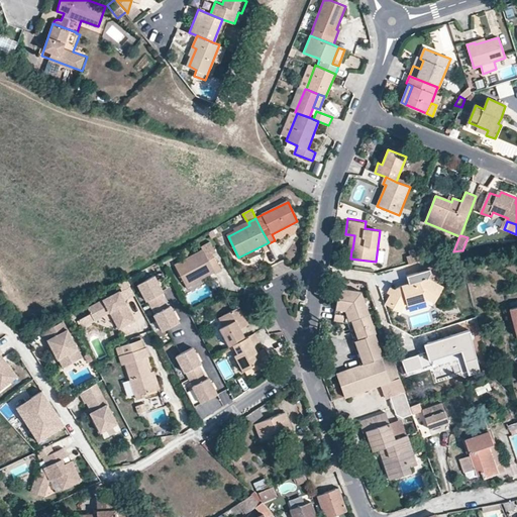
[(215,272),(216,274),(222,271),(214,253),(216,251),(211,241),(202,245),(204,248),(174,263),(184,284),(197,278),(198,280),(215,272)]
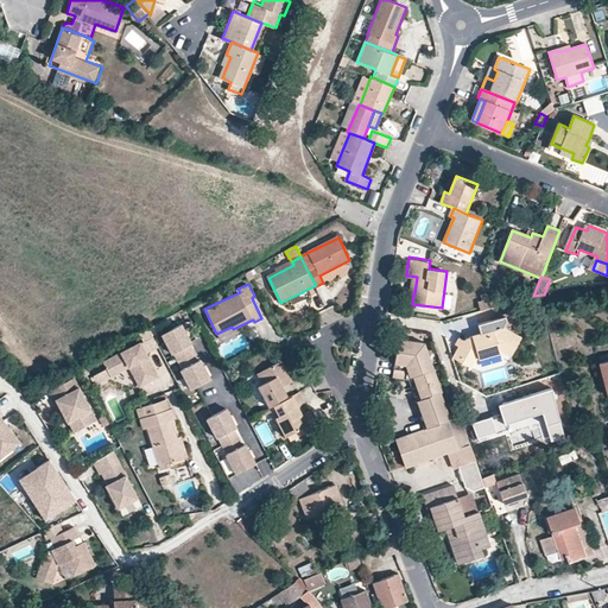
[(489,299),(485,302),(479,303),(481,311),(492,308),(489,299)]
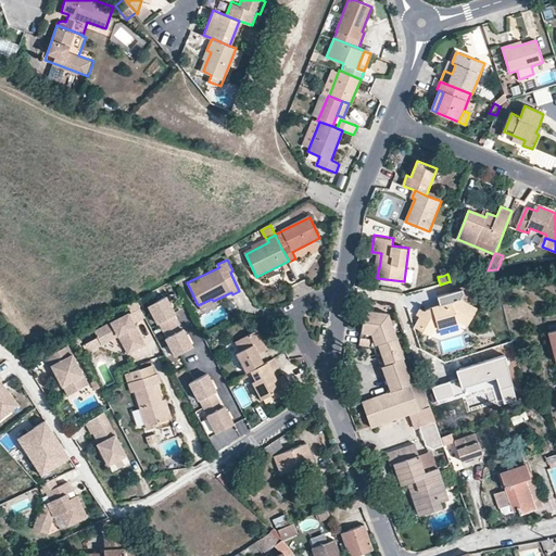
[(305,279),(299,285),(306,294),(313,289),(305,279)]
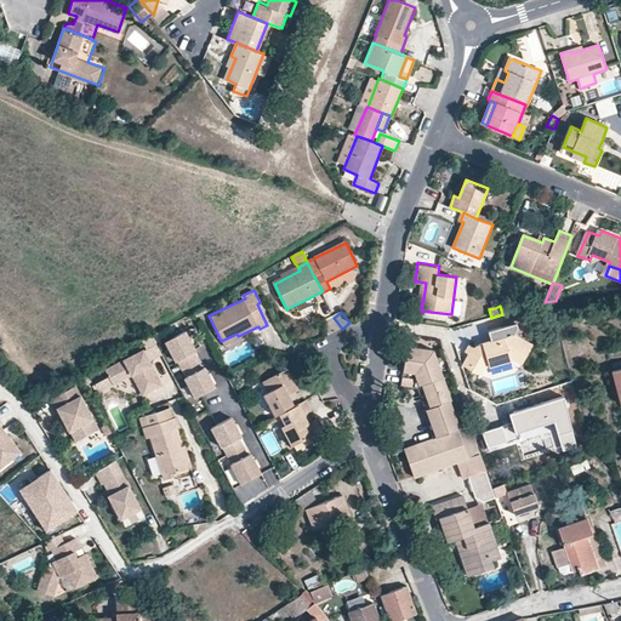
[(516,337),(520,341),(527,330),(524,319),(517,322),(518,325),(519,324),(520,329),(516,337)]
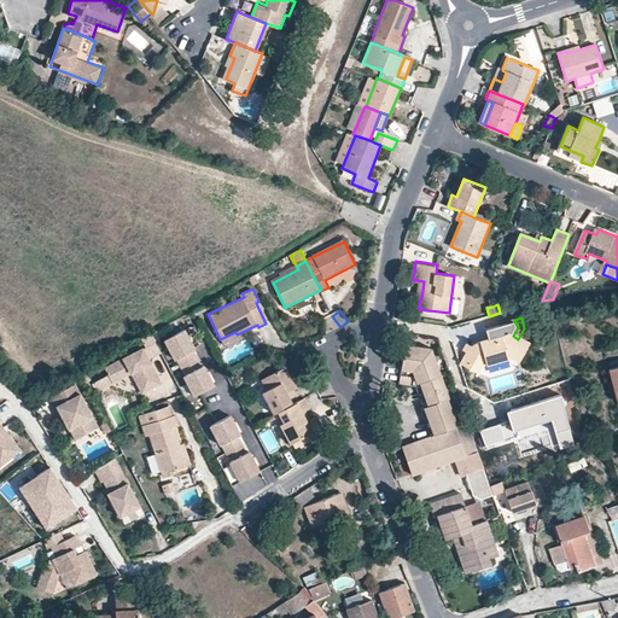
[(516,324),(489,331),(491,340),(471,347),(461,365),(479,374),(484,367),(511,360),(518,365),(529,345),(518,339),(513,336),(518,327),(517,322),(516,324)]
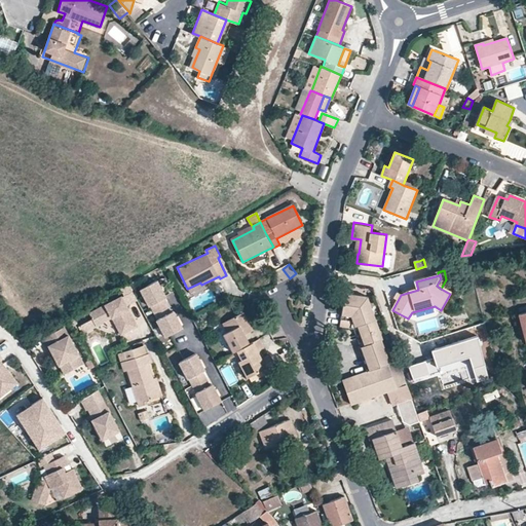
[(140,290),(149,306),(149,305),(163,298),(165,297),(157,280),(140,290)]
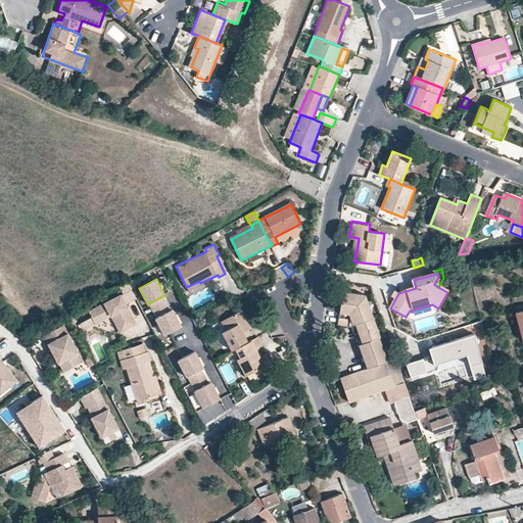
[(127,297),(135,293),(128,281),(120,285),(125,293),(127,297)]
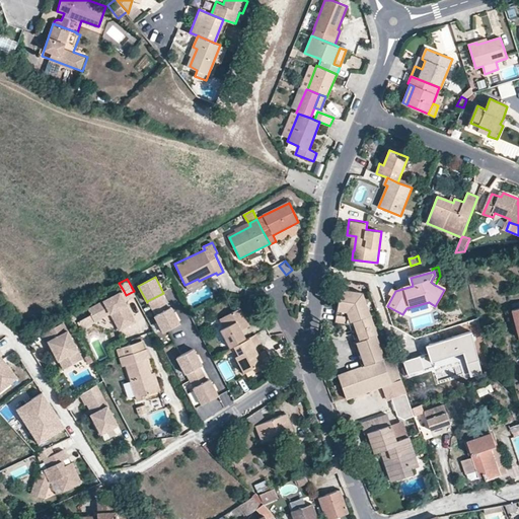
[(198,279),(184,285),(188,290),(200,284),(199,281),(198,279)]
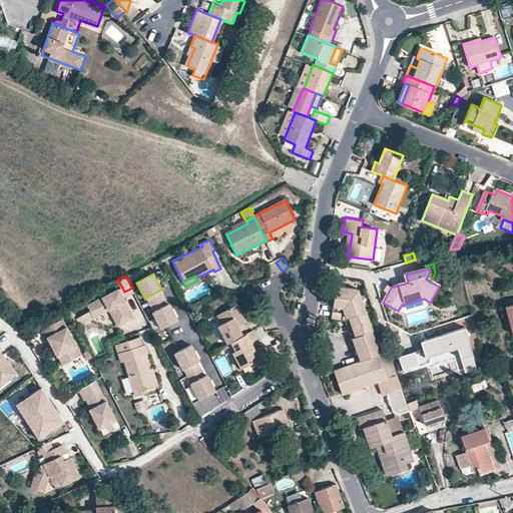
[(360,290),(338,286),(331,318),(346,321),(348,313),(350,314),(359,337),(357,337),(358,340),(354,342),(362,362),(382,355),(373,331),(375,331),(360,290)]
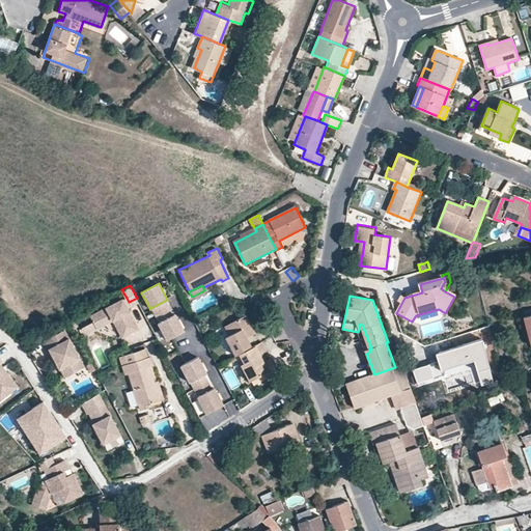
[(131,308),(126,298),(92,315),(100,329),(116,319),(126,337),(141,329),(131,308)]
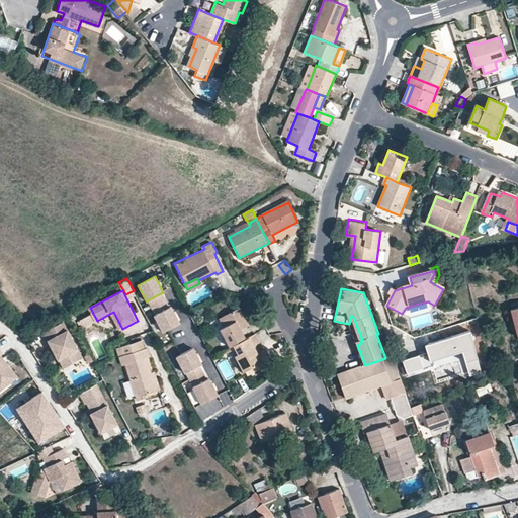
[(123,290),(122,290),(127,300),(137,295),(134,290),(125,294),(123,290)]
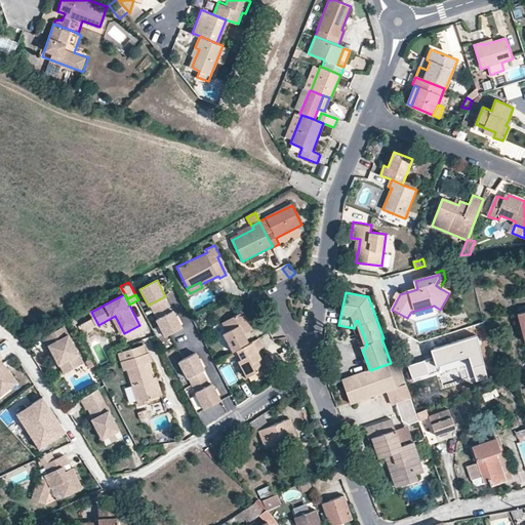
[(163,297),(149,305),(158,320),(171,313),(163,297)]
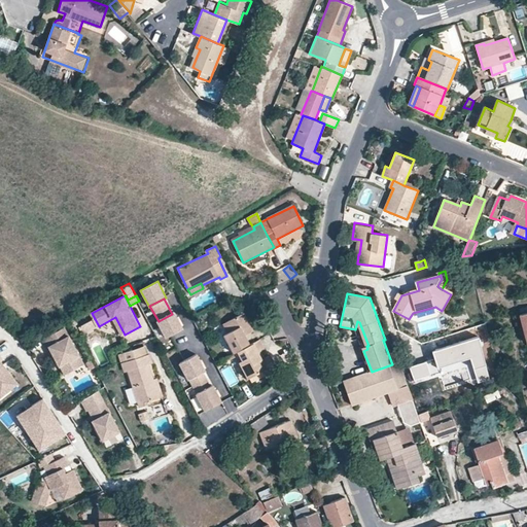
[(157,322),(167,339),(183,329),(174,313),(172,314),(159,321),(157,322)]
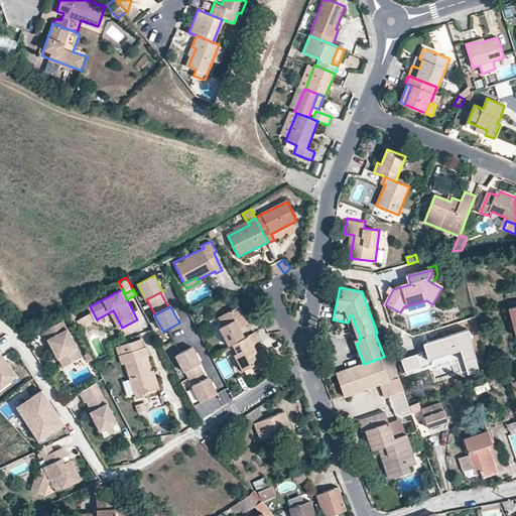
[(230,346),(245,338),(241,329),(249,325),(240,306),(220,317),(224,327),(220,328),(230,346)]
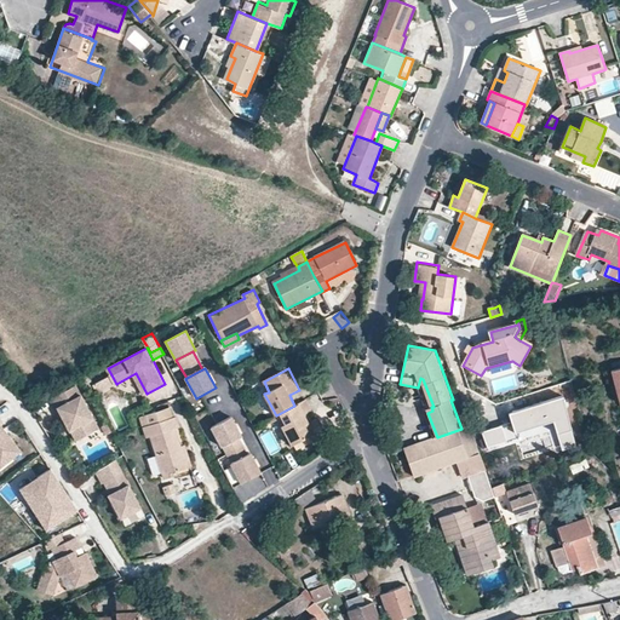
[(86,372),(81,374),(91,391),(95,389),(86,372)]
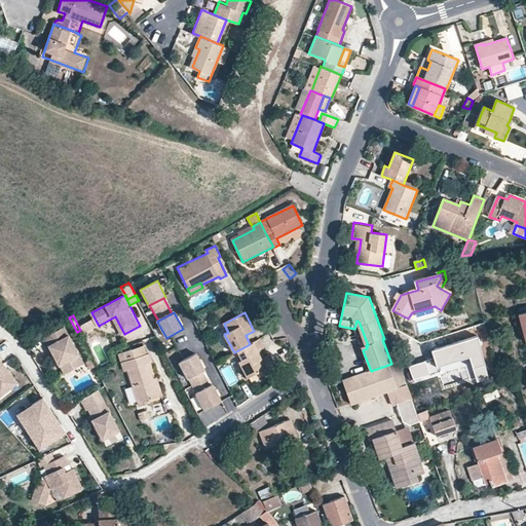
[(89,326),(80,330),(84,337),(94,332),(89,326)]
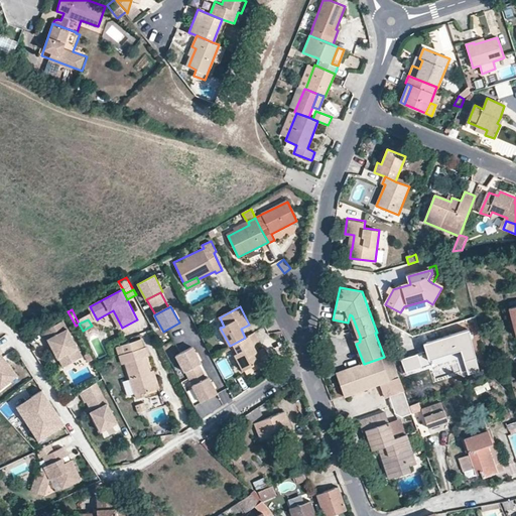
[(51,346),(51,347),(58,359),(59,359),(68,355),(73,363),(83,357),(63,321),(41,333),(46,342),(50,339),(53,345),(51,346)]
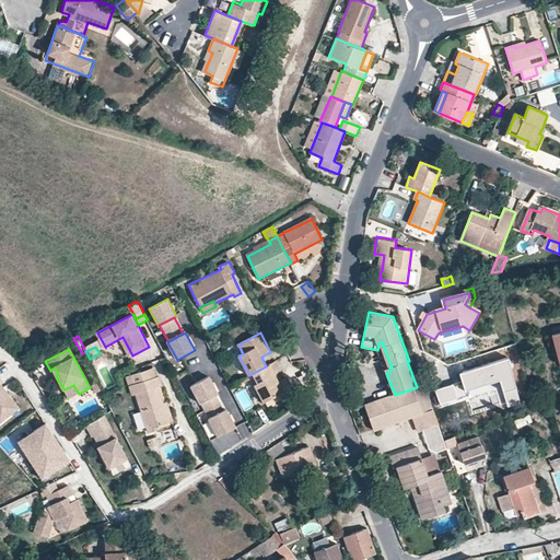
[(464,381),(436,389),(441,404),(468,395),(468,394),(467,389),(501,380),(502,383),(505,391),(517,387),(509,358),(461,372),(464,381)]
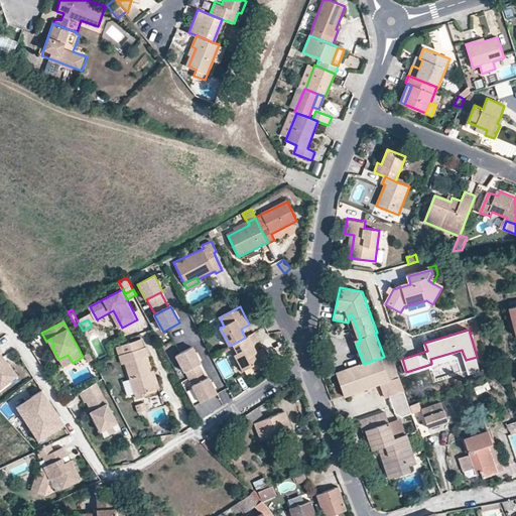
[(243,370),(245,370),(260,362),(262,366),(269,362),(263,350),(257,354),(253,346),(259,342),(254,333),(245,338),(230,346),(223,350),(226,354),(232,351),(243,370)]
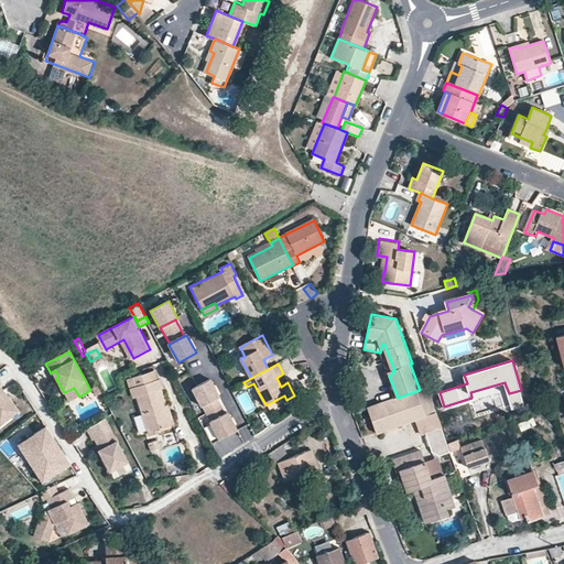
[(384,372),(394,399),(398,398),(389,376),(393,373),(392,370),(384,372)]
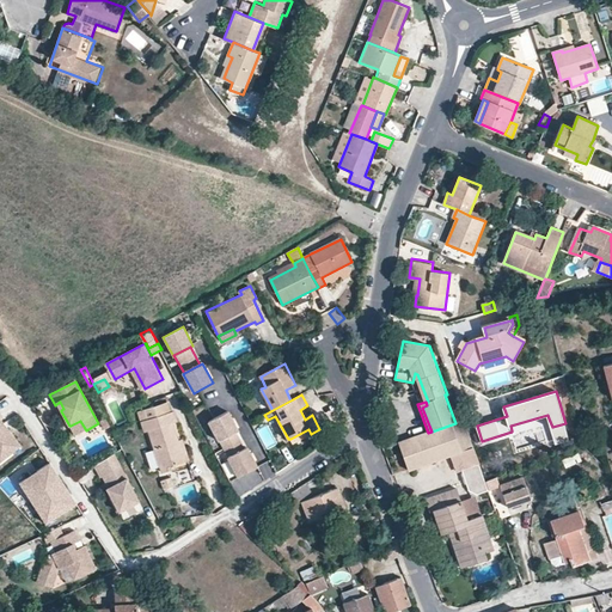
[(170,403),(155,408),(159,416),(172,412),(170,403)]
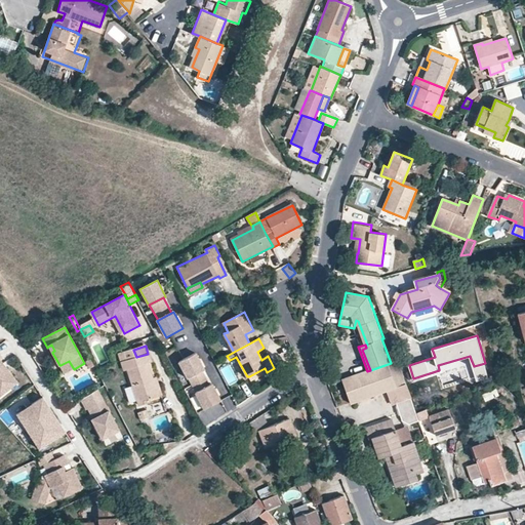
[(136,357),(133,350),(120,355),(125,371),(129,370),(134,387),(138,401),(139,403),(151,399),(159,397),(148,364),(151,363),(148,354),(136,357)]
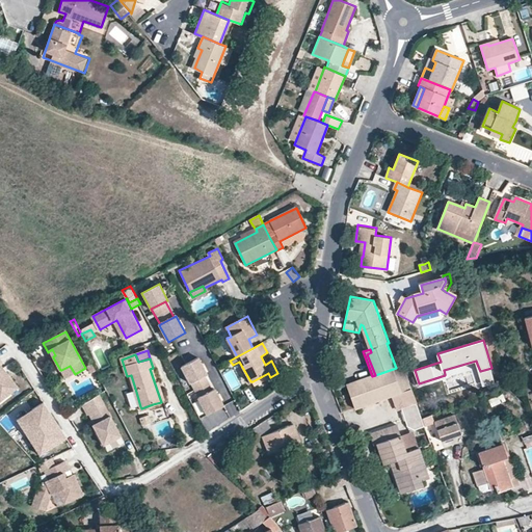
[(205,376),(208,375),(198,358),(182,368),(191,384),(191,383),(205,376)]
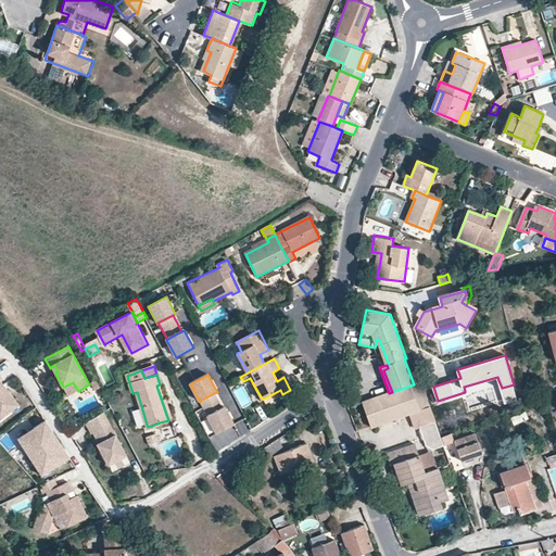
[(464,387),(465,391),(498,380),(497,377),(464,387)]
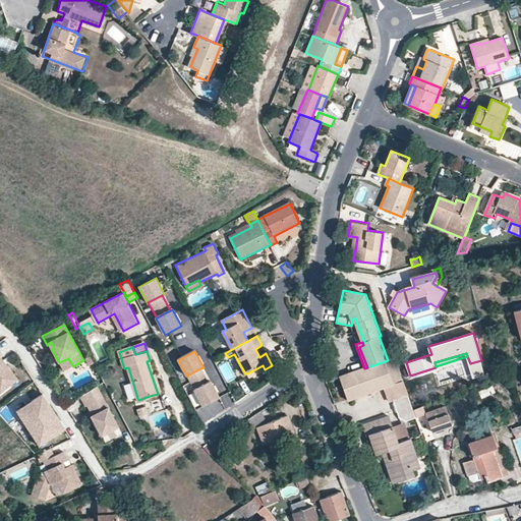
[(0,356),(0,393),(10,385),(6,379),(13,372),(0,356)]
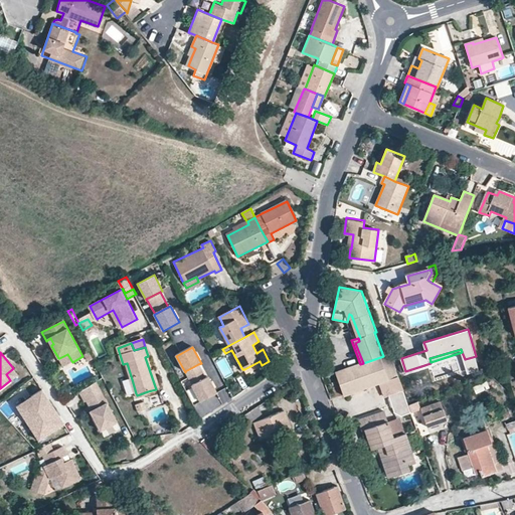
[(381,383),(398,377),(390,353),(383,356),(363,363),(360,364),(336,373),(344,396),(381,383)]
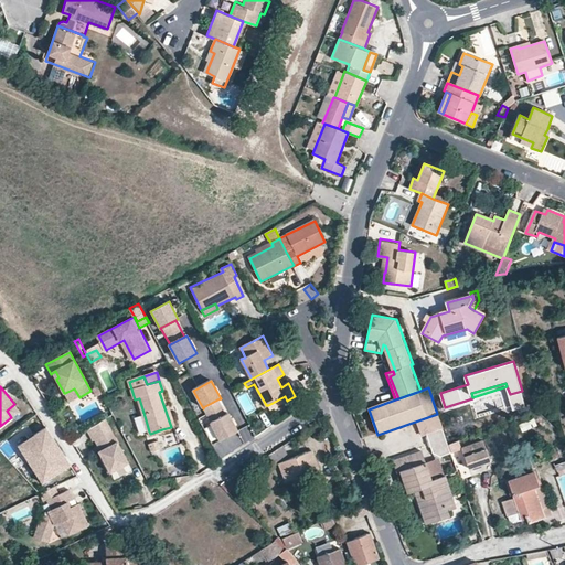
[(70,402),(80,397),(74,388),(65,393),(70,402)]
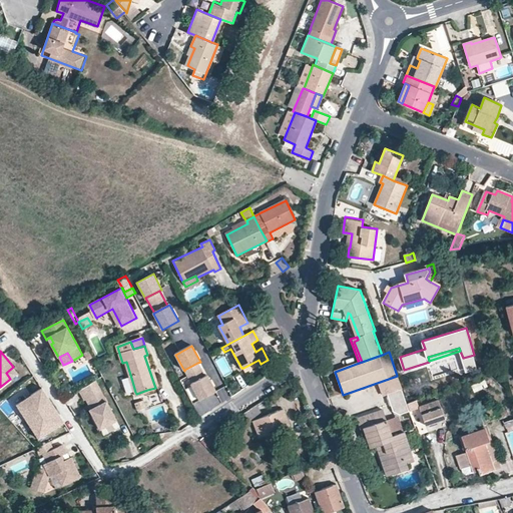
[(474,355),(463,358),(467,372),(479,368),(474,355)]
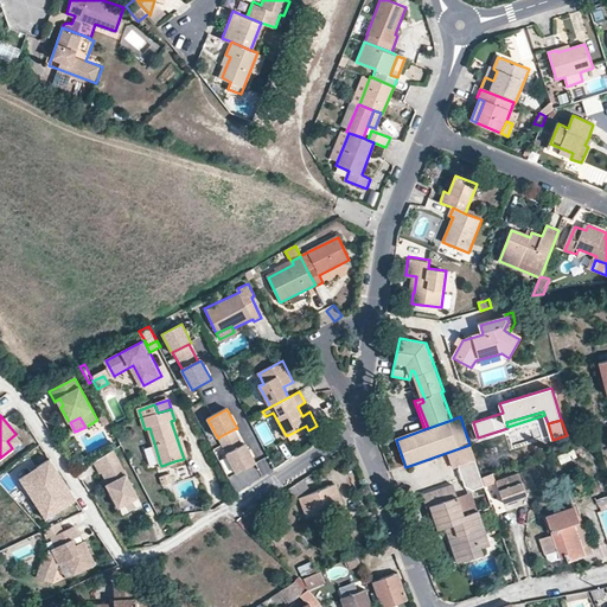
[(291,440),(308,430),(306,426),(288,435),(291,440)]
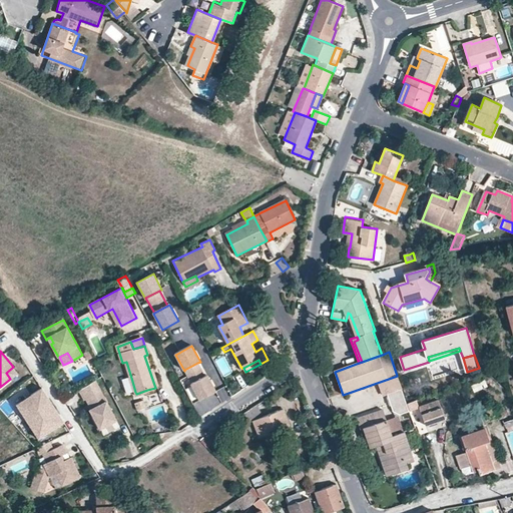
[(197,363),(184,370),(192,384),(205,377),(197,363)]
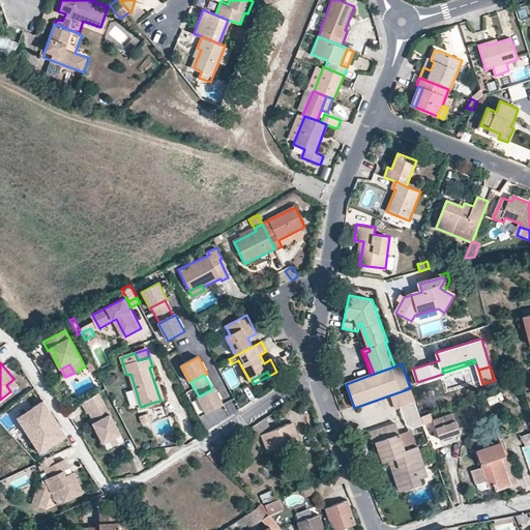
[(6,385),(10,391),(18,385),(13,379),(6,385)]
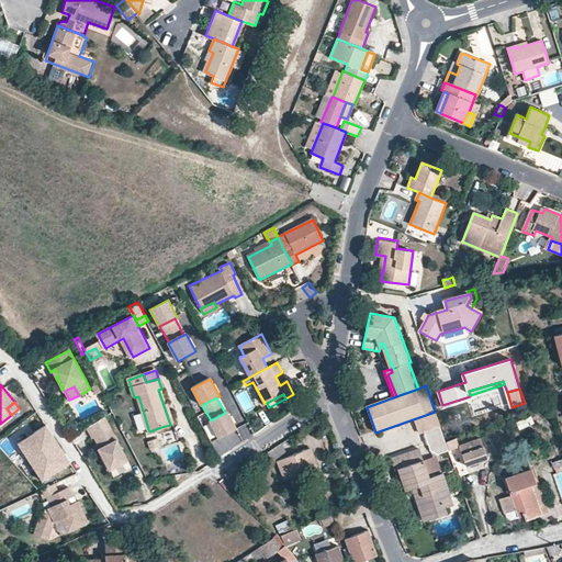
[(220,439),(237,429),(227,412),(225,413),(211,420),(210,420),(220,439)]
